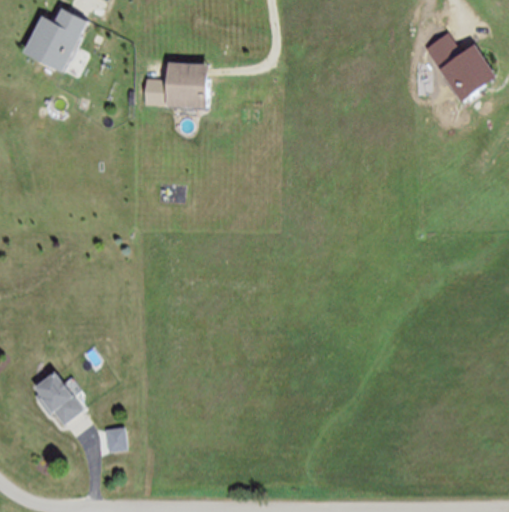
[(40,17),(20,55),(58,75),(78,37),(40,17)]
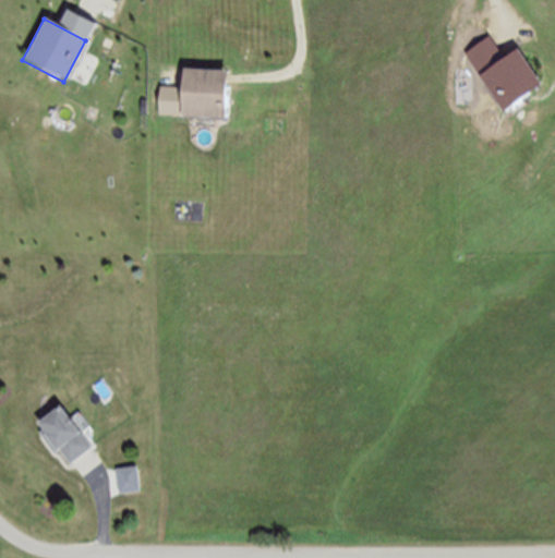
[(489,39),(501,58),(515,49),(539,85),(502,109),(466,55),(489,39)]
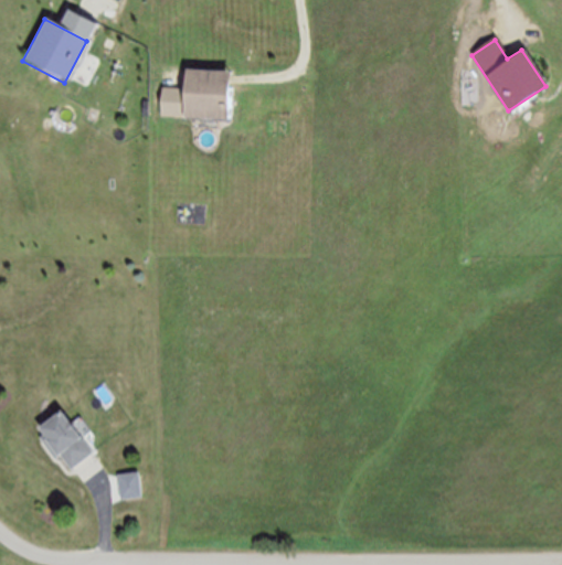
[(228,72),(225,121),(181,119),(184,70),(228,72)]
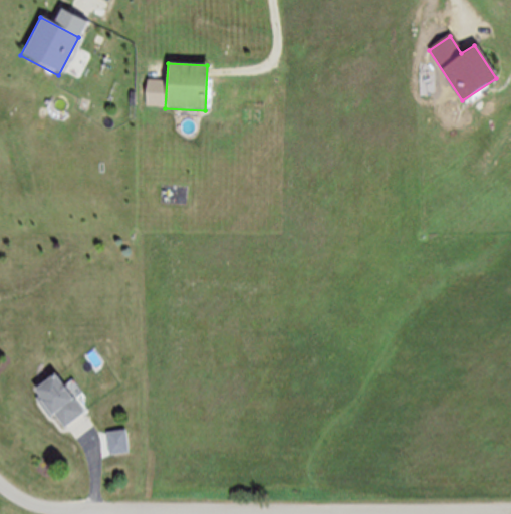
[(51,372),(70,397),(71,396),(82,410),(61,425),(51,412),(48,414),(35,398),(38,396),(32,388),(51,372)]
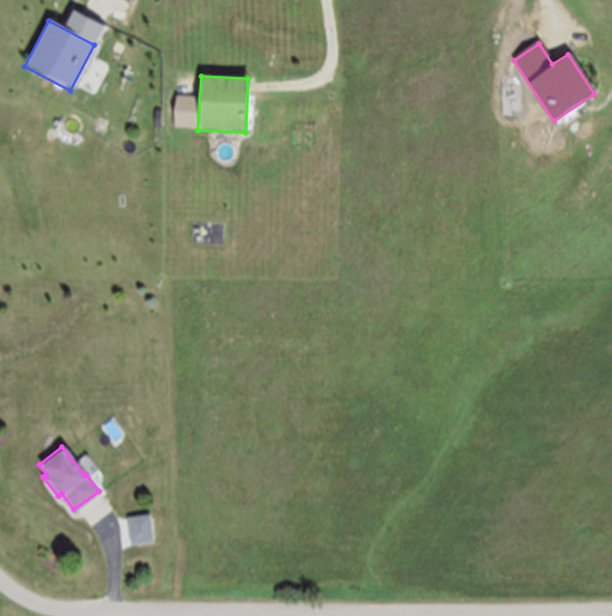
[(126,516),(130,543),(152,540),(148,513),(126,516)]
